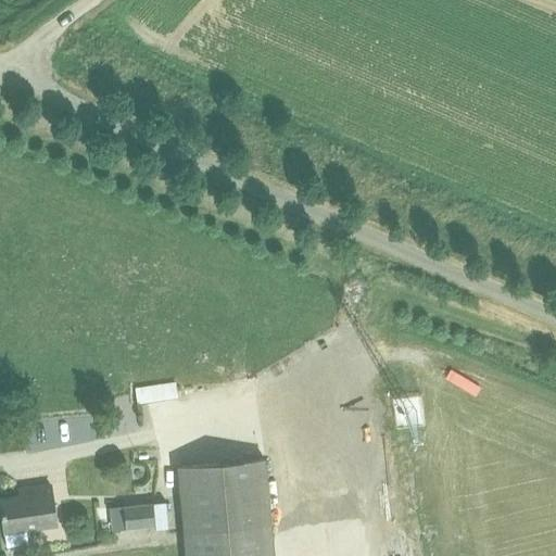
[(341,305),(338,319),(345,321),(349,319),(351,311),(349,307),(341,305)]
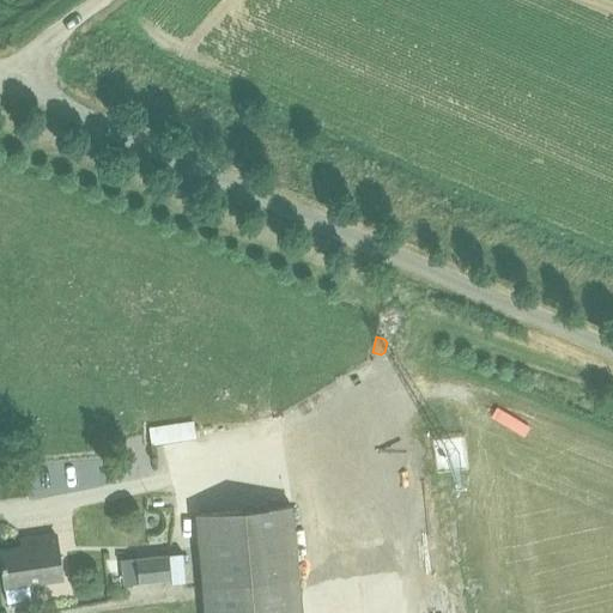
[(450,411),(442,412),(443,423),(451,422),(450,411)]
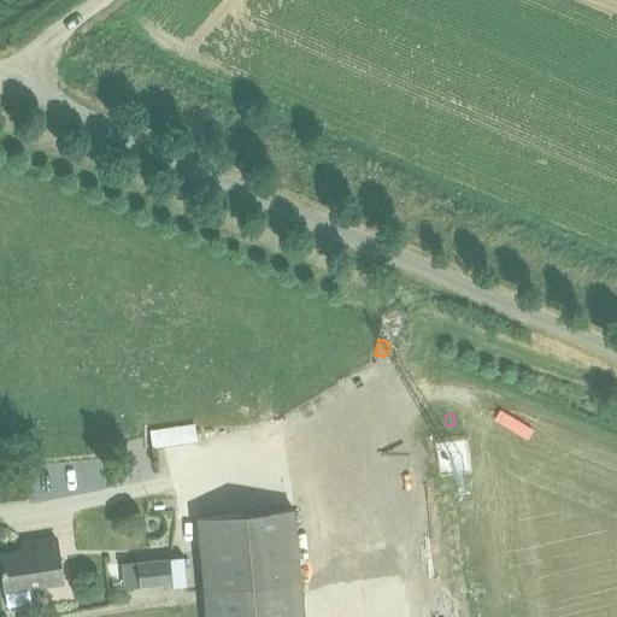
[(194,422),(150,428),(150,430),(152,446),(197,440),(195,424),(194,422)]
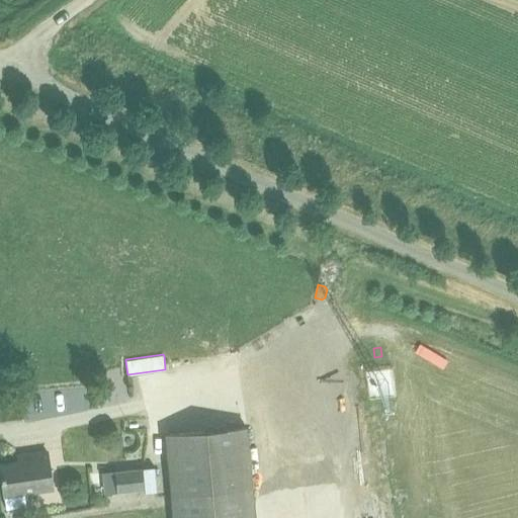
[(254,517),(246,427),(166,435),(172,506),(173,517),(254,517)]
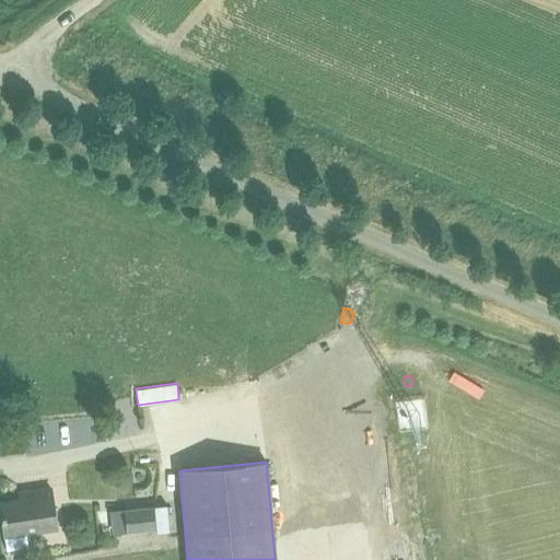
[(2,515),(0,515),(0,520),(2,536),(3,536),(6,550),(27,548),(25,533),(56,528),(50,489),(30,492),(31,499),(0,503),(2,515)]
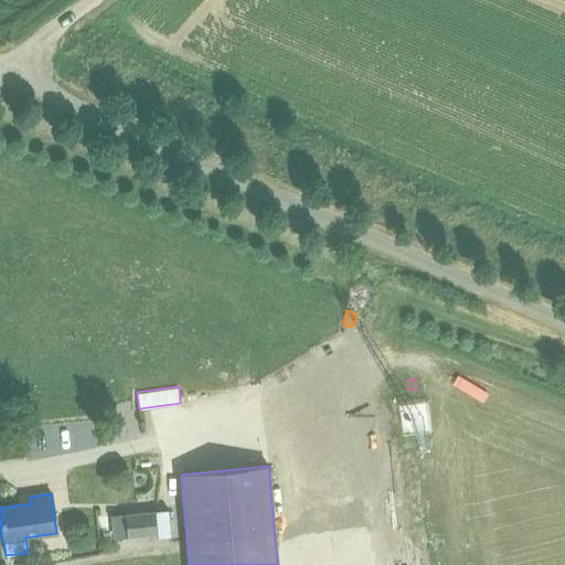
[(168,510),(124,513),(126,537),(156,534),(170,533),(168,510)]
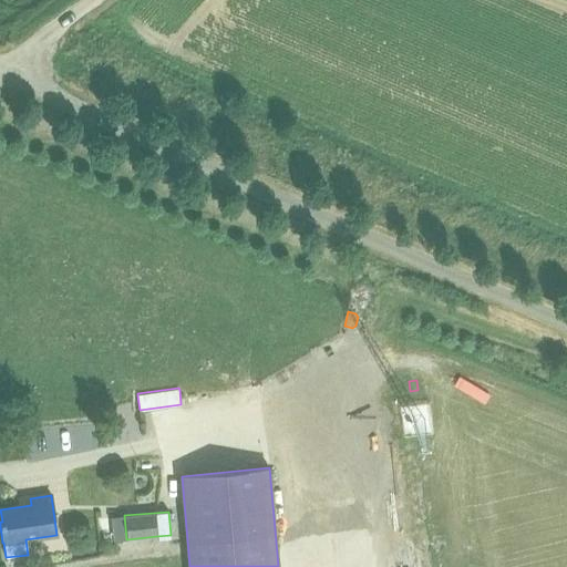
[(381,566),(380,545),(289,553),(290,566),(381,566)]
